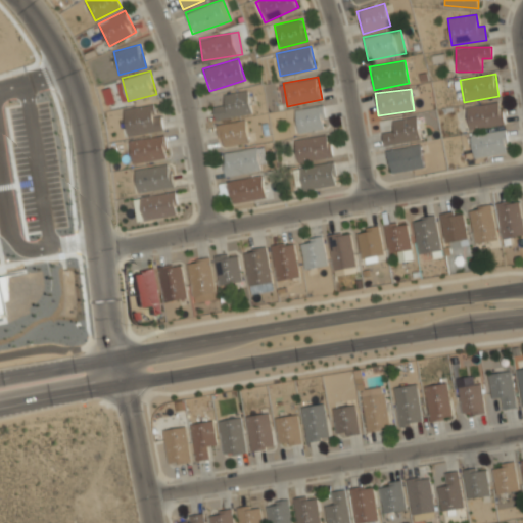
[(221,94),(223,105),(211,107),(214,119),(251,113),(247,90),(221,94)]
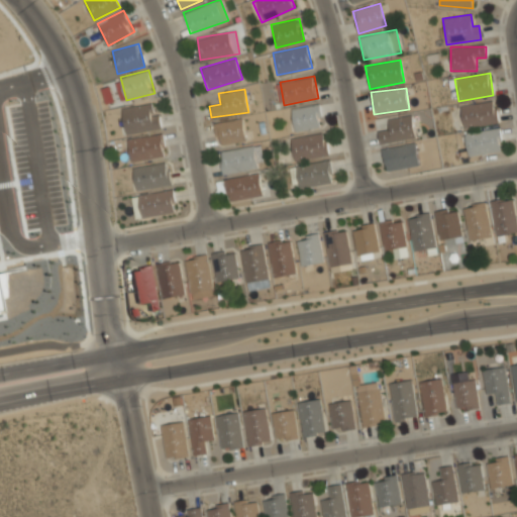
[(463,127),(498,123),(495,100),(460,104),(463,127)]
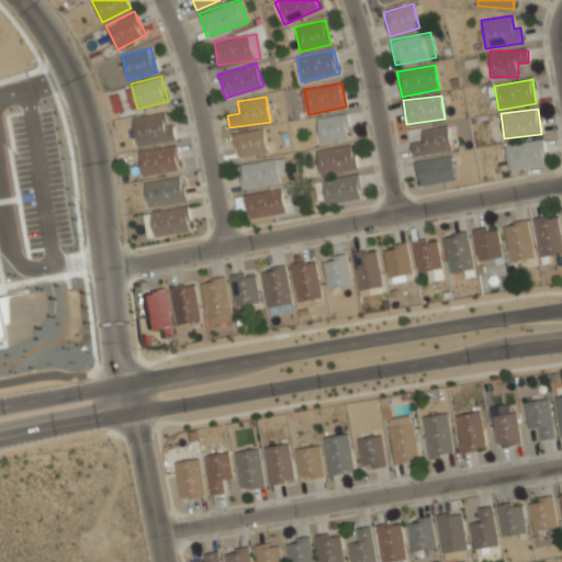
[(133,116),(137,146),(176,141),(171,111),(133,116)]
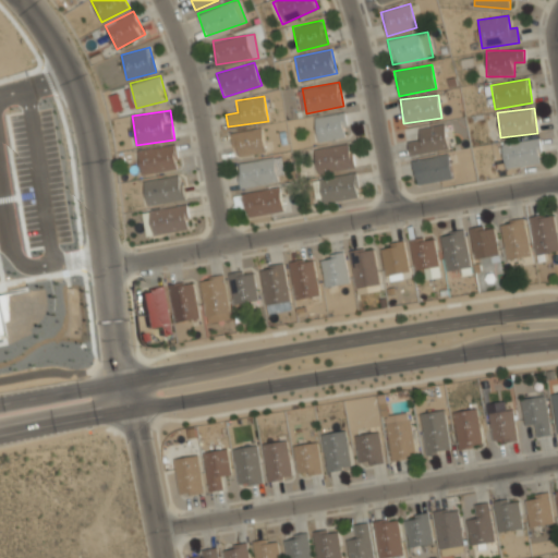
[(317,142),(349,136),(344,111),(313,117),(317,142)]
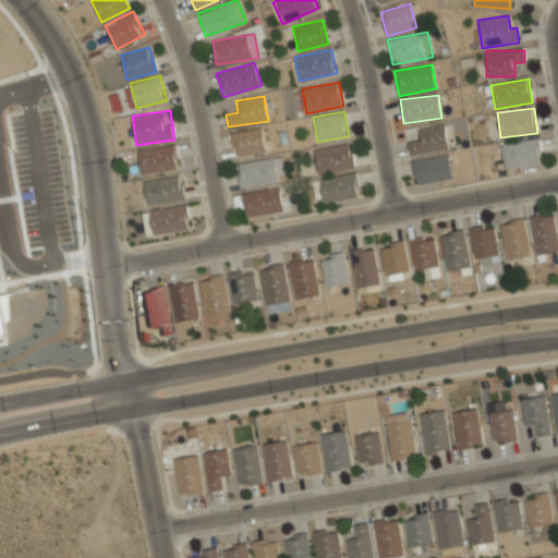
[(417,128),(420,141),(408,142),(409,156),(448,149),(445,123),(417,128)]
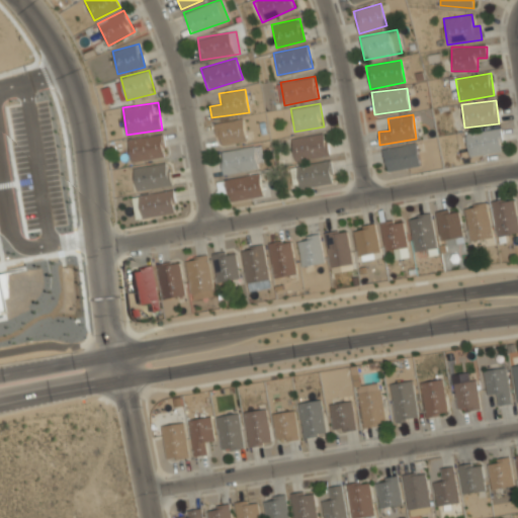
[(214,122),(218,146),(247,142),(244,118),(214,122)]
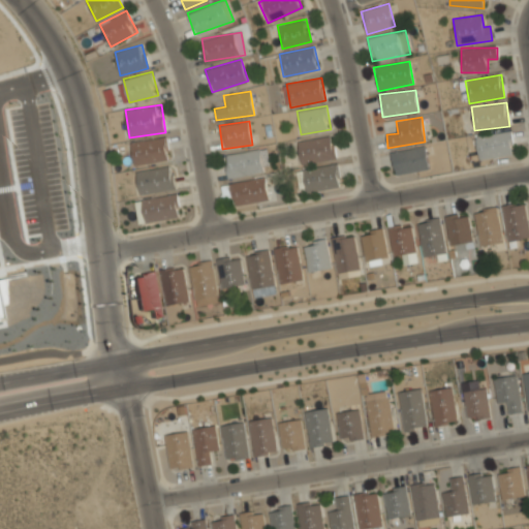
[(478,159),(515,155),(511,130),(476,135),(478,159)]
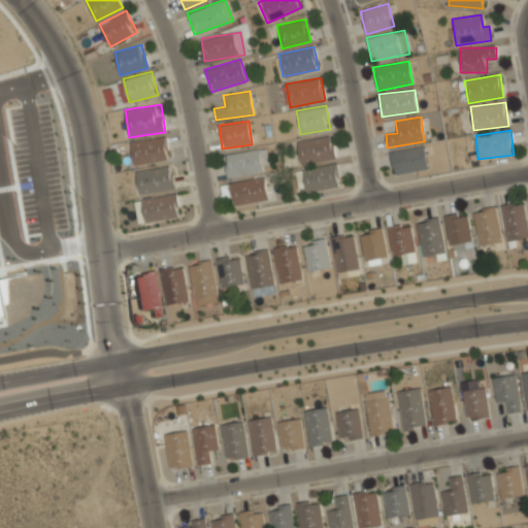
[(336,158),(331,134),(296,141),(300,165),(336,158)]
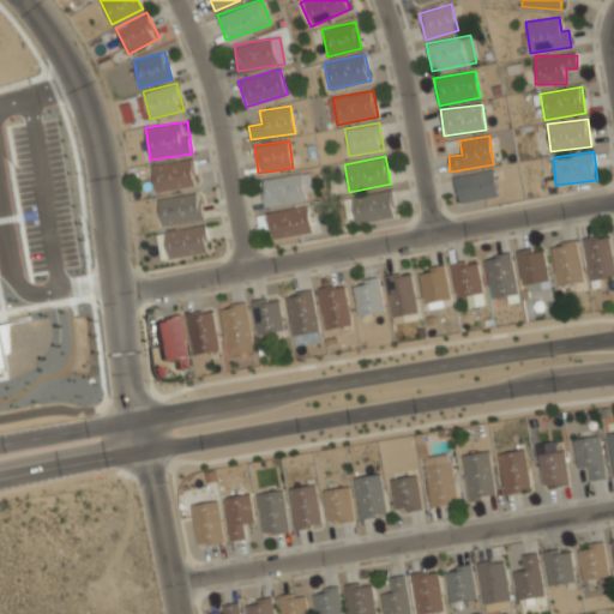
[(155,191),(196,187),(193,158),(152,163),(155,191)]
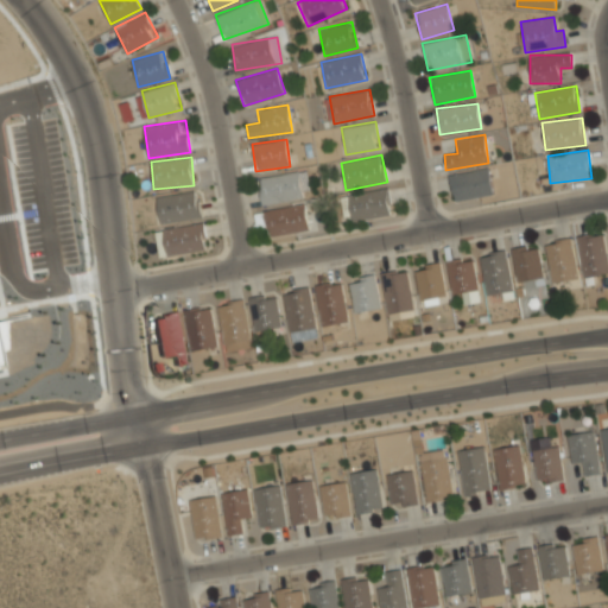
[(454,201),(494,195),(489,168),(449,175),(454,201)]
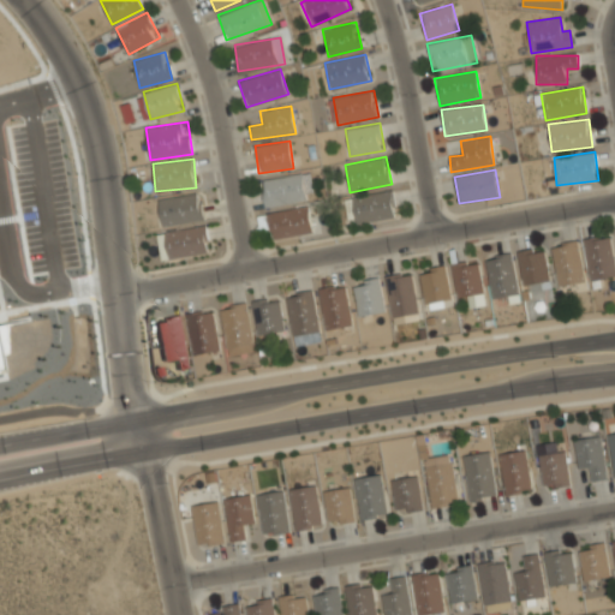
[(312,203),(311,174),(261,177),(262,204),(312,203)]
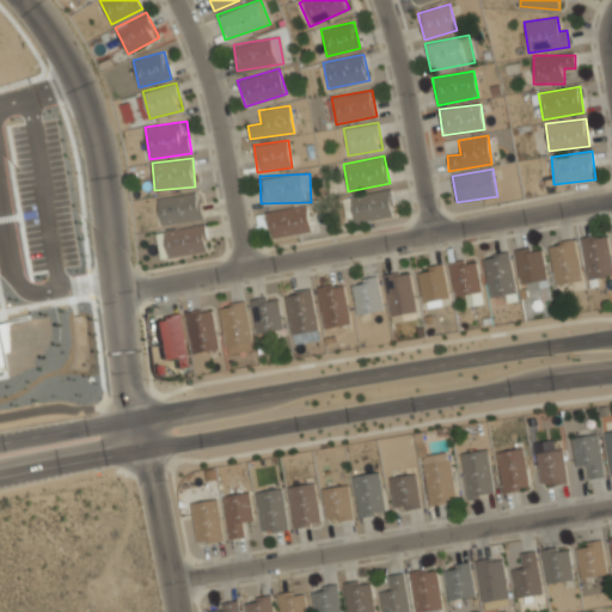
[(202,219),(197,191),(158,197),(163,225),(202,219)]
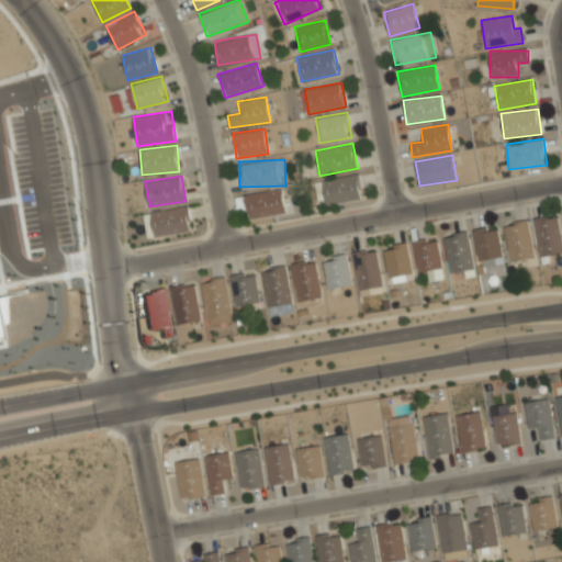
[(321,178),(322,203),(360,201),(359,176),(321,178)]
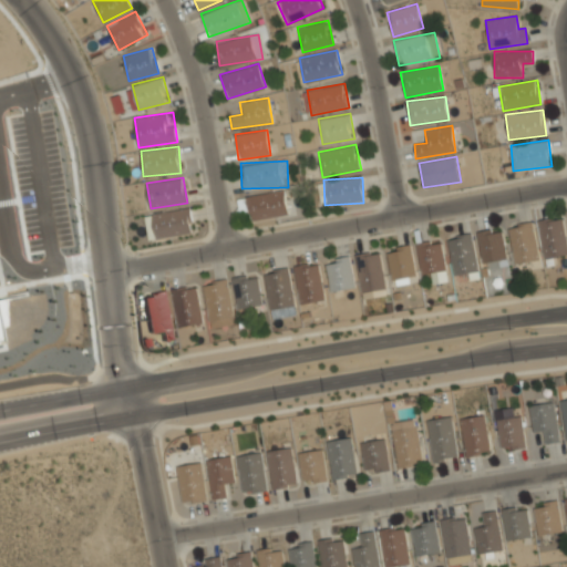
[(250,223),(289,213),(282,188),(244,197),(250,223)]
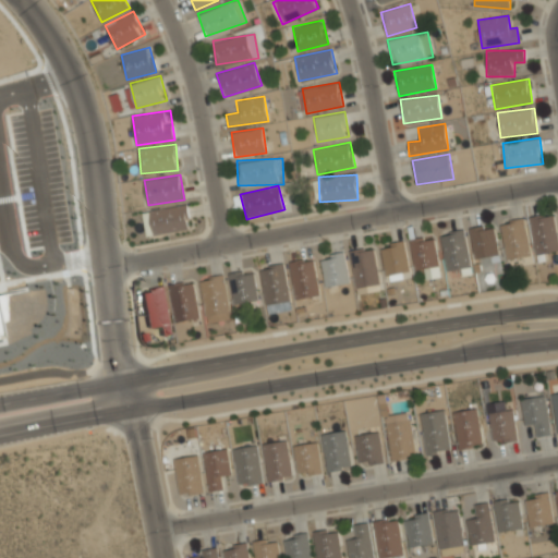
[(150,209),(153,234),(190,230),(187,204),(150,209)]
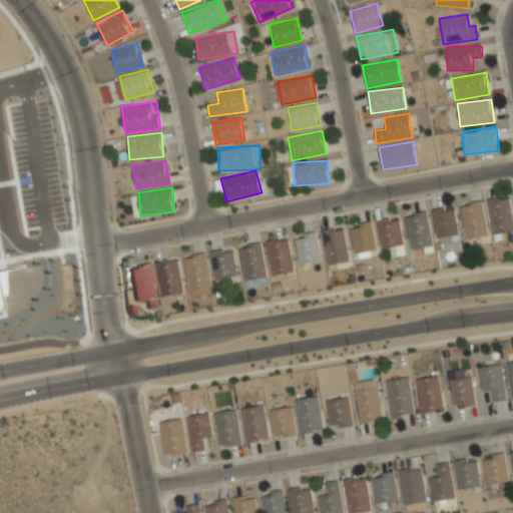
[(492,234),(512,230),(512,216),(510,196),(487,200),(492,234)]
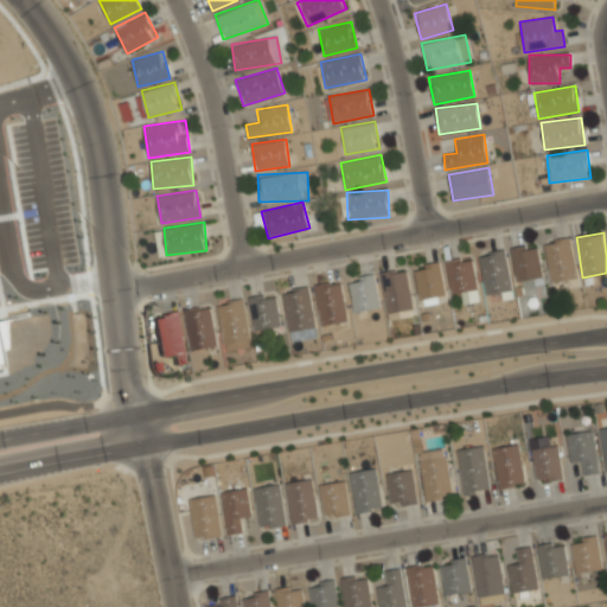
[(550,282),(576,279),(572,240),(545,243),(550,282)]
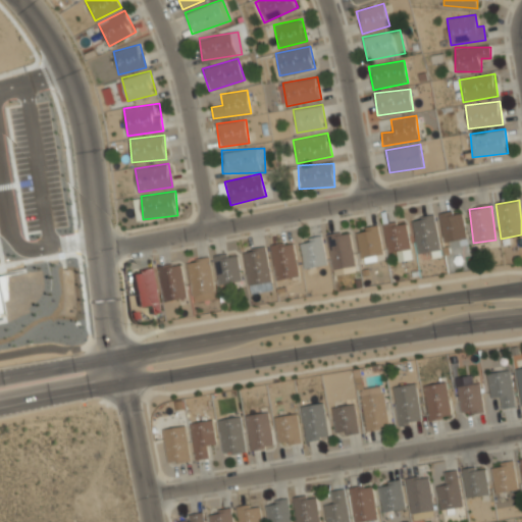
[(439,214),(444,244),(466,240),(461,211),(439,214)]
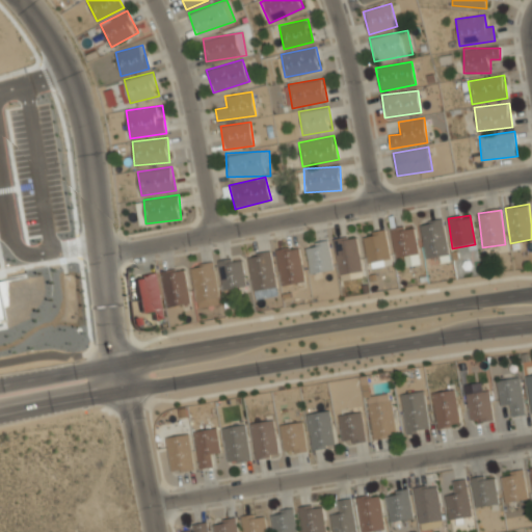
[(427,259),(450,254),(442,219),(419,224),(427,259)]
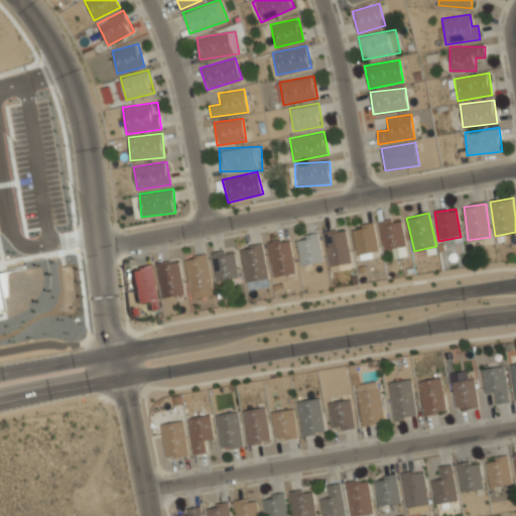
[(401,219),(379,222),(383,250),(405,247),(401,219)]
